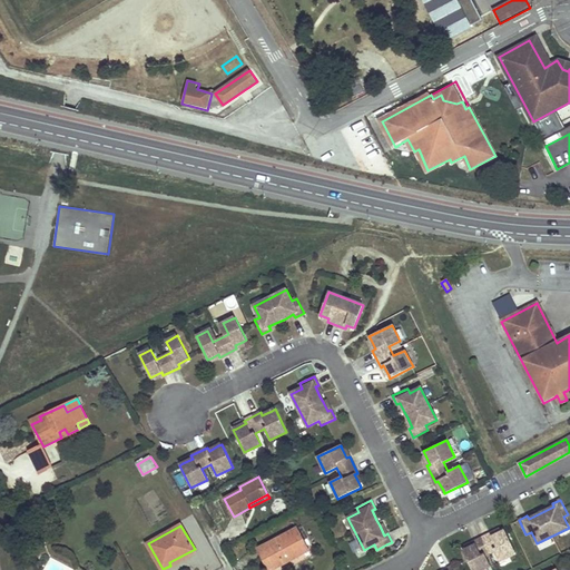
[(297,529),(258,549),(269,569),(273,569),(310,551),(297,529)]
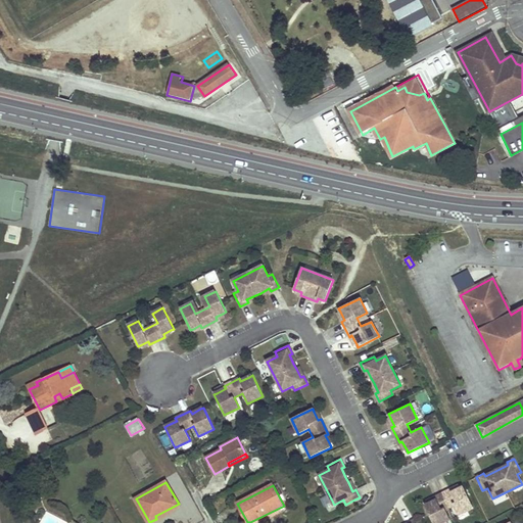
[(425,506),(432,522),(441,522),(450,519),(445,509),(454,505),(459,515),(473,508),(464,486),(461,488),(452,492),(450,489),(435,496),(436,500),(428,505),(425,506)]
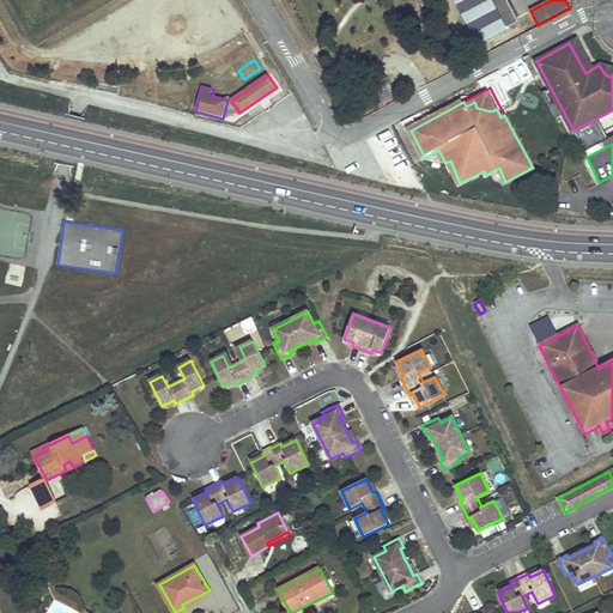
[(596,582),(581,589),(586,601),(602,595),(596,582)]
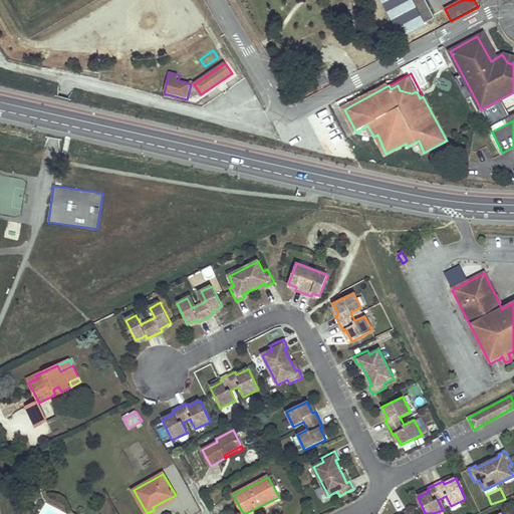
[(176,495),(153,507),(154,510),(177,497),(176,495)]
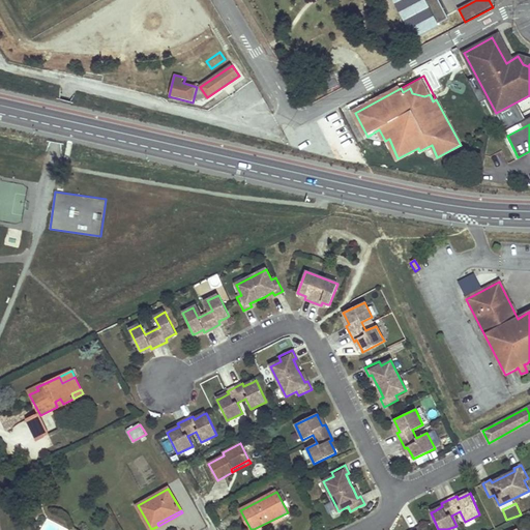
[(60,529),(62,527),(51,521),(45,529),(60,529)]
